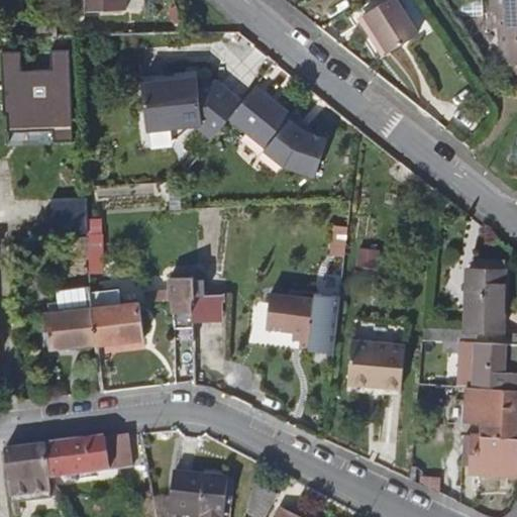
[(88,0),(90,10),(122,9),(121,0),(88,0)]
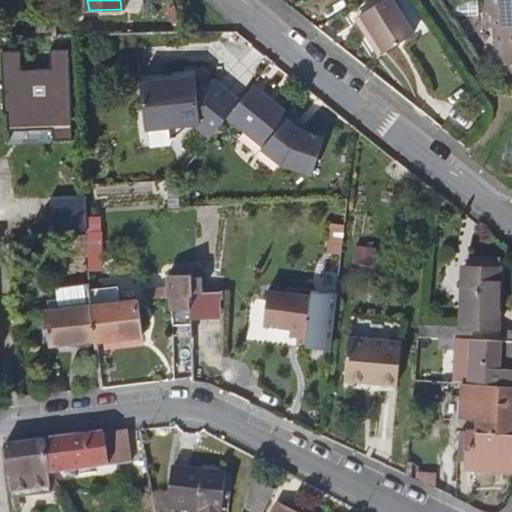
[(390,0),(385,0),(360,16),(384,55),(413,36),(390,0)]
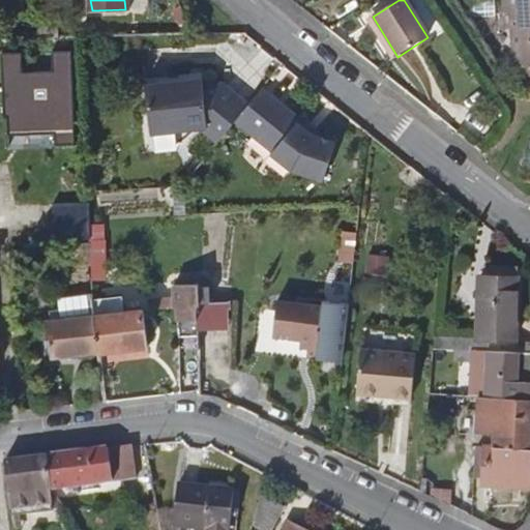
[(529,0),(503,0),(505,15),(512,13),(517,67),(520,68),(529,67),(529,0)]
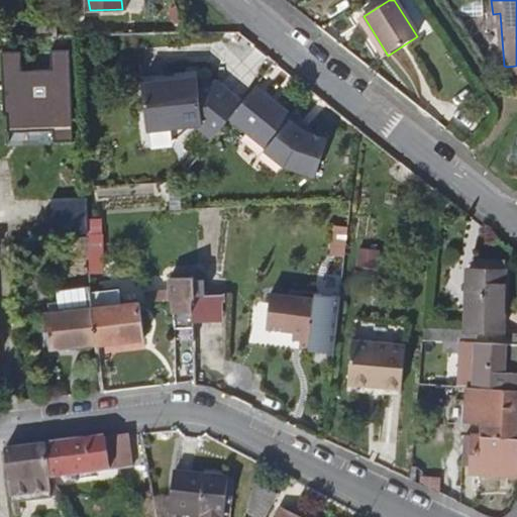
[(190,9),(190,24),(199,25),(200,9),(190,9)]
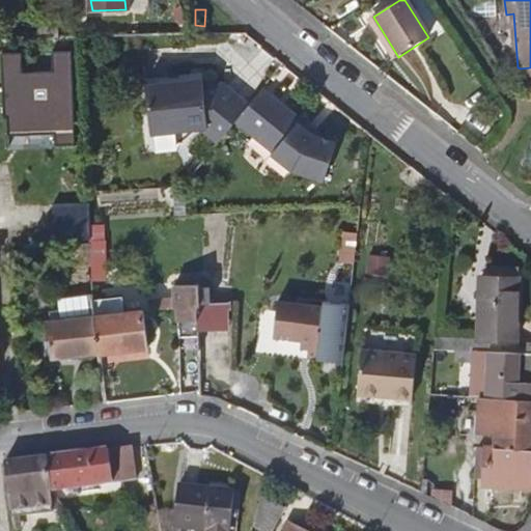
[(392,60),(398,57),(373,17),(367,21),(392,60)]
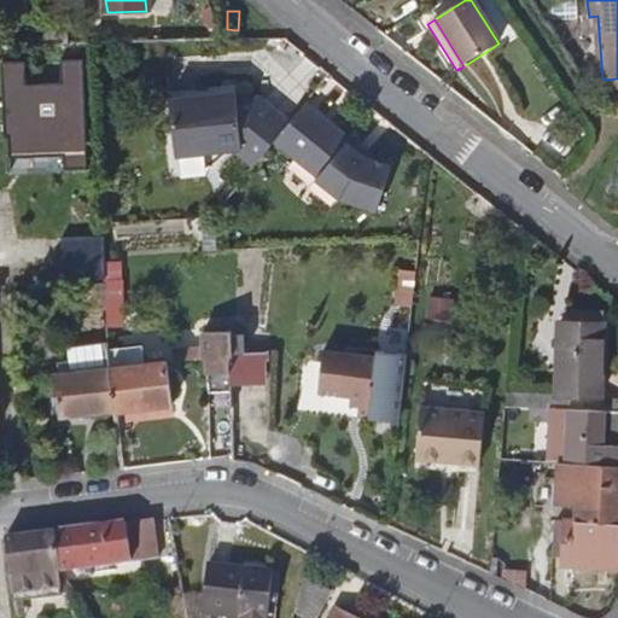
[(100,81),(100,57),(65,58),(66,83),(27,85),(25,58),(4,59),(6,115),(11,114),(13,157),(89,153),(86,82),(100,81)]
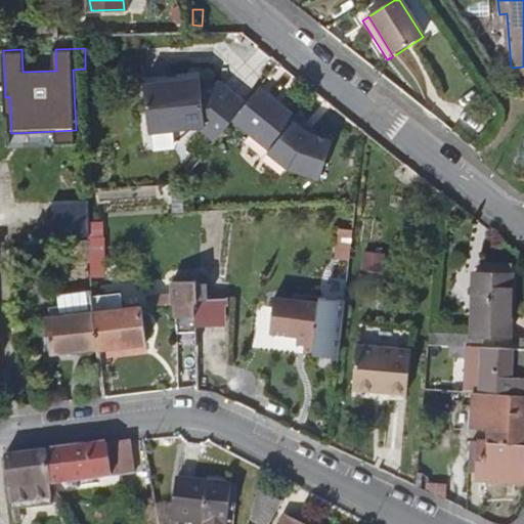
[(515,76),(523,75),(523,67),(514,68),(515,76)]
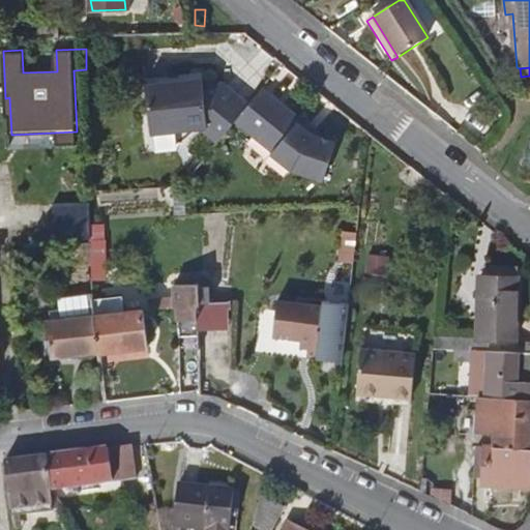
[(236,120),(251,102),(236,90),(232,94),(226,89),(225,81),(201,83),(201,79),(144,85),(149,137),(204,131),(216,143),(236,120)]
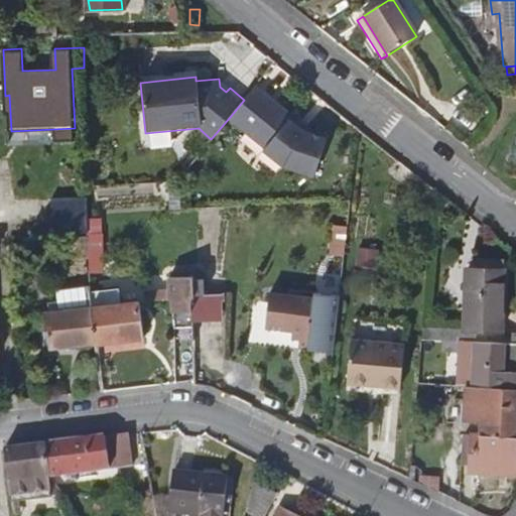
[(297,118),(256,84),(244,100),(230,117),(266,147),(264,148),(286,166),(319,174),(329,135),(304,130),(298,125),(297,118)]
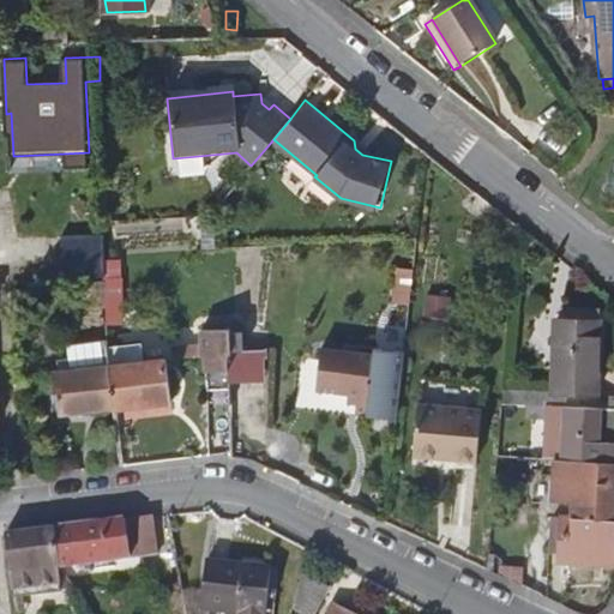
[(106,292),(104,276),(84,277),(84,293),(106,292)]
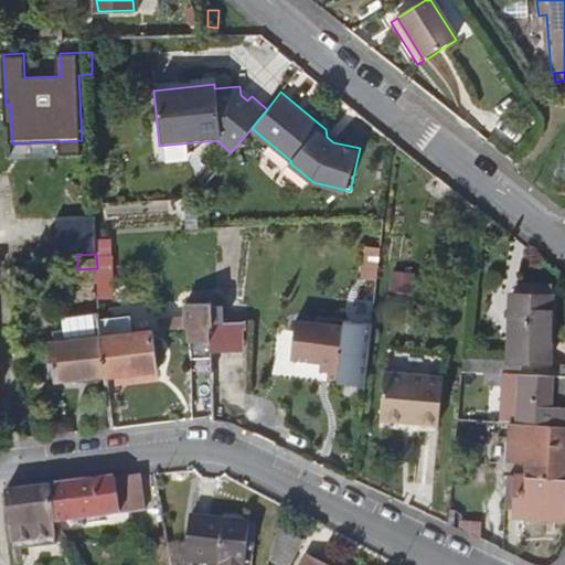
[(110,254),(96,254),(97,268),(97,280),(112,279),(110,254)]
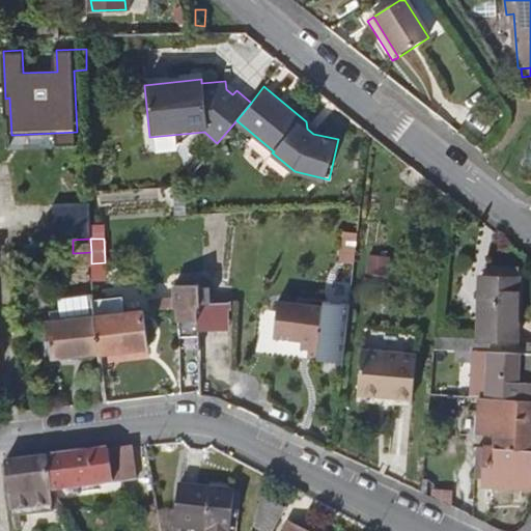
[(105,262),(91,263),(91,278),(105,277),(105,262)]
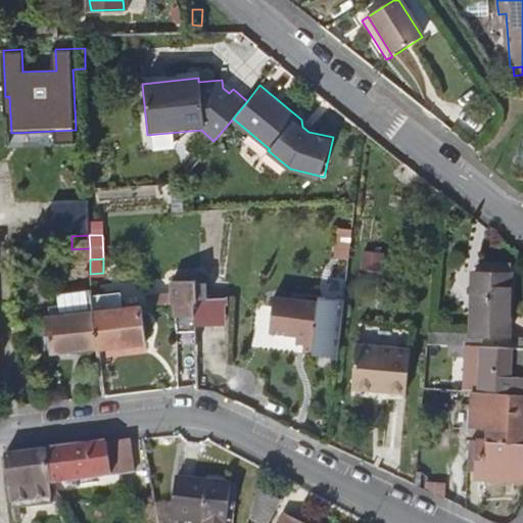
[(485,260),(485,272),(511,272),(512,262),(485,260)]
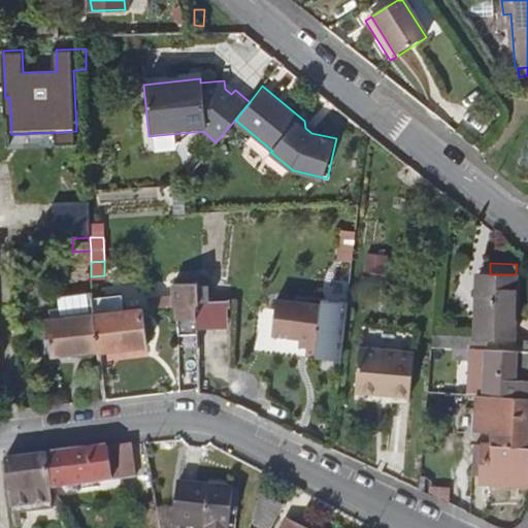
[(527,350),(527,339),(514,339),(516,274),(490,274),(476,274),(474,336),(473,348),(527,350)]
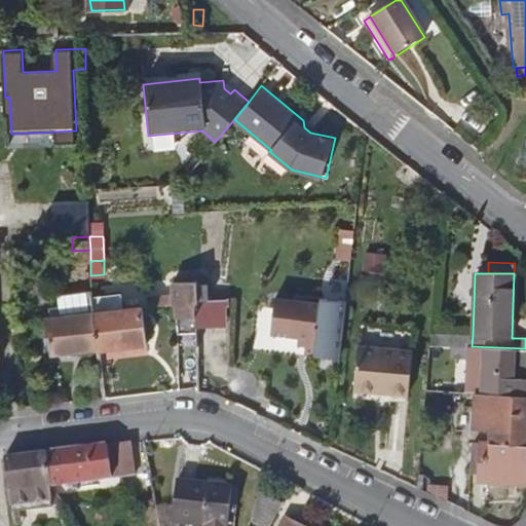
[(196,300),(208,299),(207,279),(195,280),(196,300)]
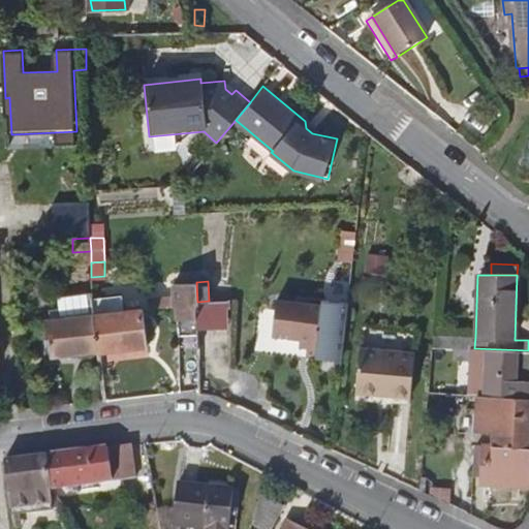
[(196,333),(197,302),(196,282),(172,283),(173,307),(175,307),(178,334),(196,333)]
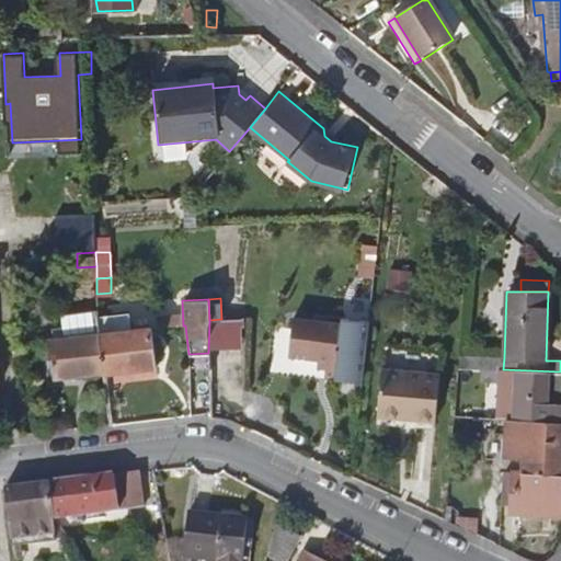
[(98,316),(98,310),(61,313),(65,336),(49,338),(54,378),(103,371),(99,332),(98,316)]
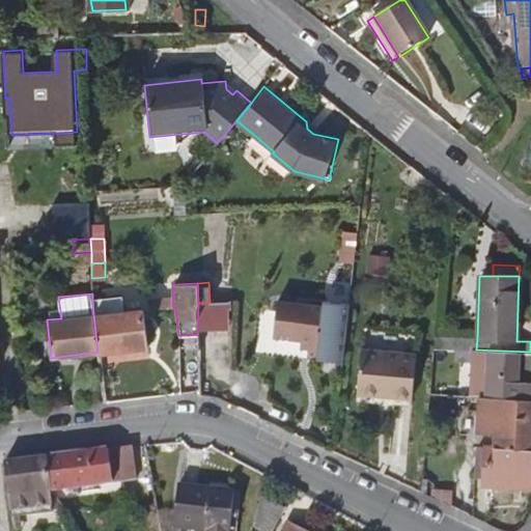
[(93,314),(98,352),(147,346),(142,308),(122,311),(121,296),(92,299),(93,314)]
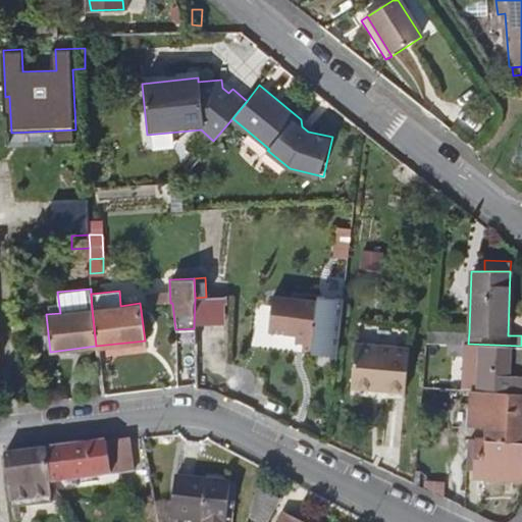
[(336,353),(343,296),(318,294),(317,298),(274,294),(270,329),(296,331),(295,338),(302,340),(301,349),(336,353)]
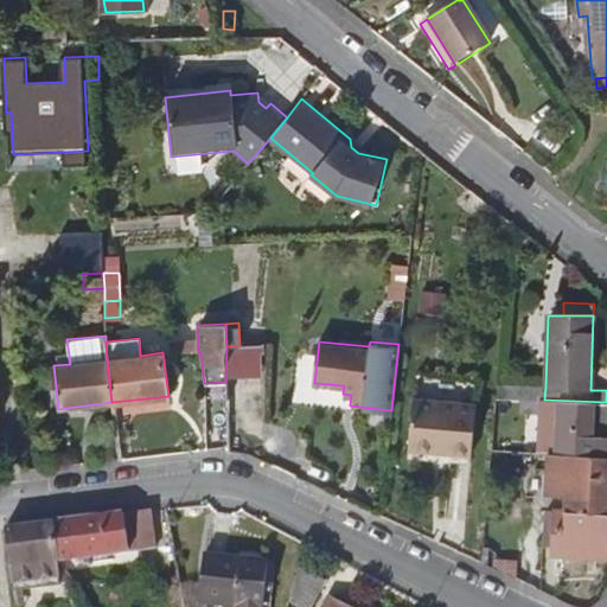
[(225,382),(227,404),(262,403),(261,345),(240,345),(227,346),(225,382)]
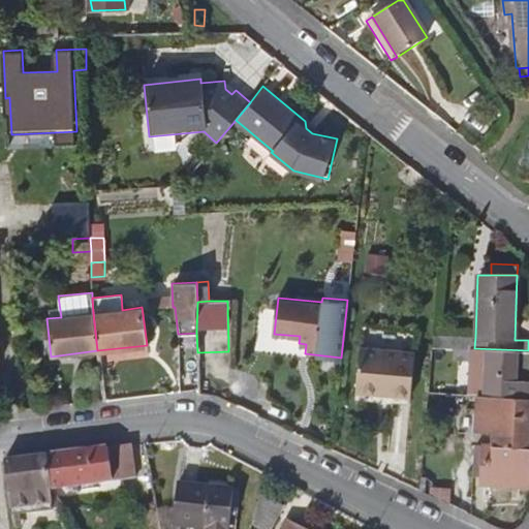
[(471,348),(474,348),(475,337),(435,334),(433,346),(471,348)]
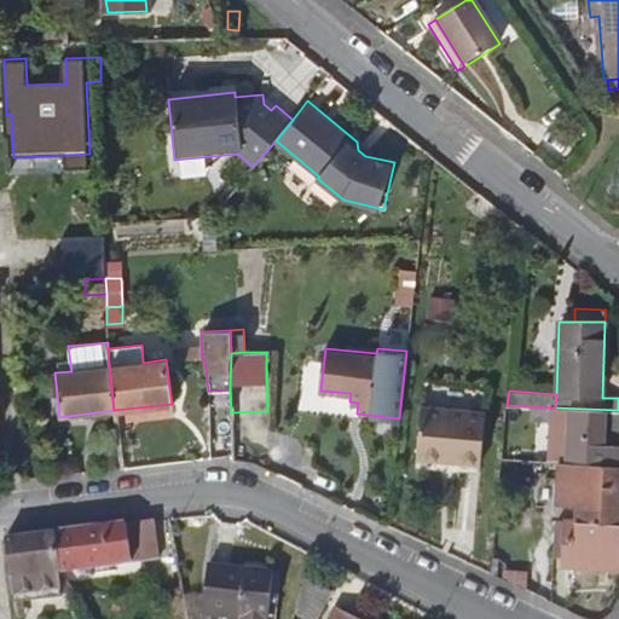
[(481,464),(487,414),(421,405),(415,456),(481,464)]
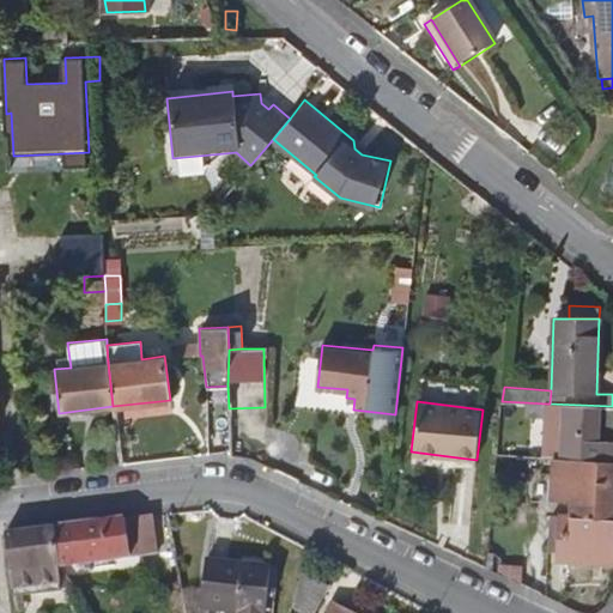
[(612,406),(550,404),(546,404),(544,456),(552,457),(551,499),(571,501),(570,515),(559,515),(558,558),(612,560),(612,406)]
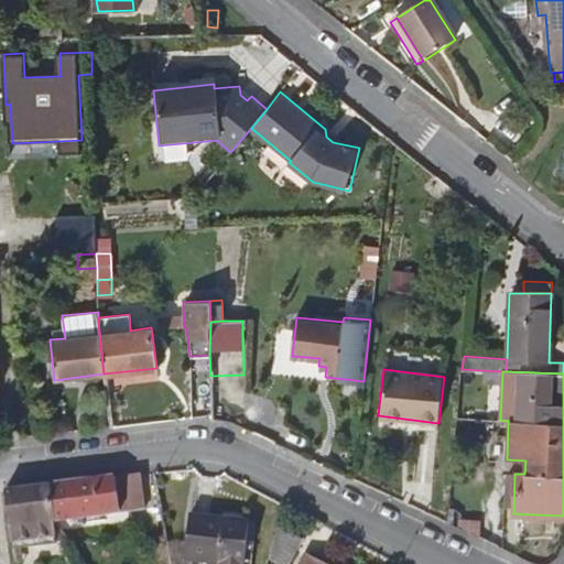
[(141,474),(51,485),(54,520),(144,507),(141,474)]
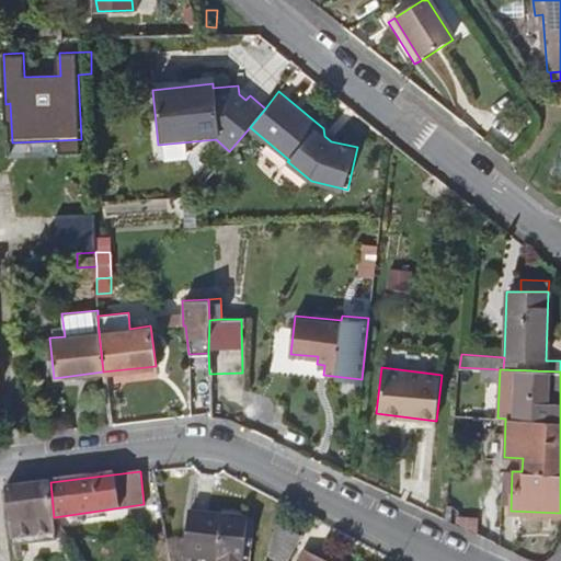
[(50,482),(6,488),(12,546),(56,540),(54,517),(50,482)]
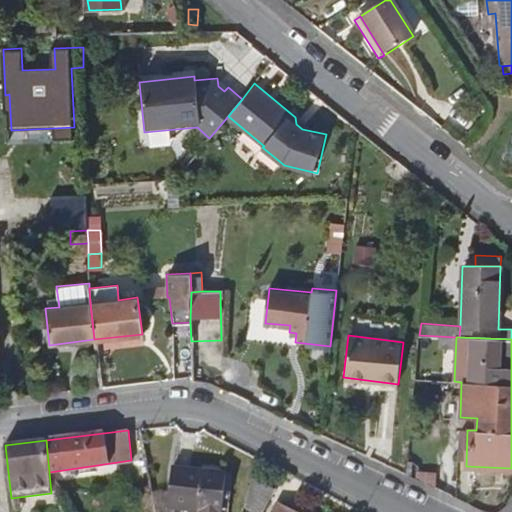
[(222,511),(226,472),(171,467),(169,507),(203,511),(222,511)]
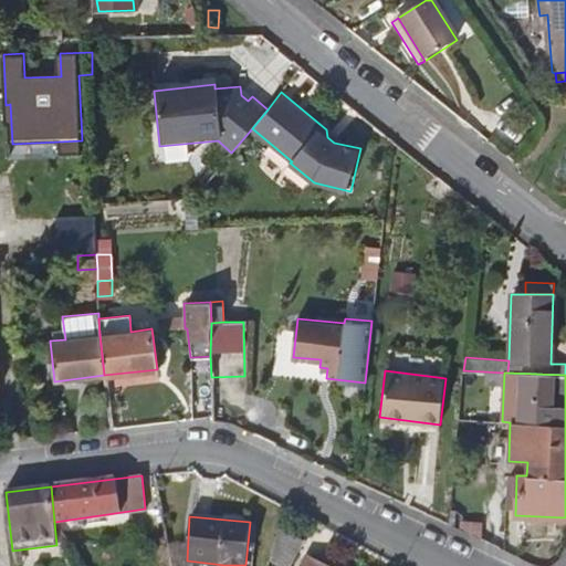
[(461,528),(481,538),(482,522),(462,520),(461,528)]
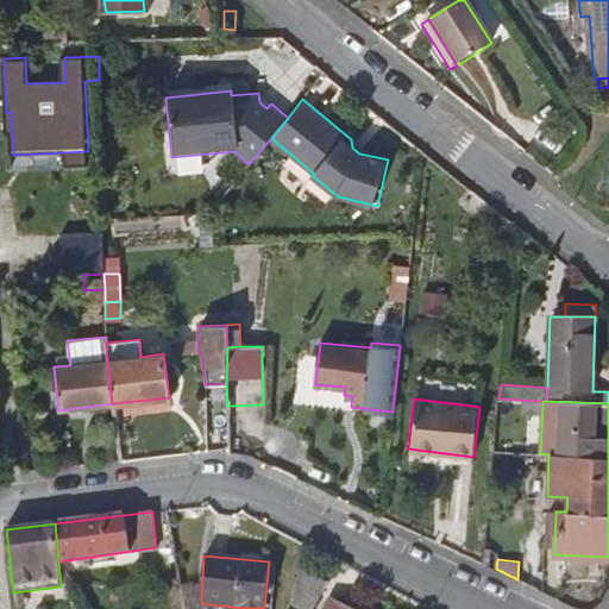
[(299,565),(287,608),(312,608),(328,581),(299,565)]
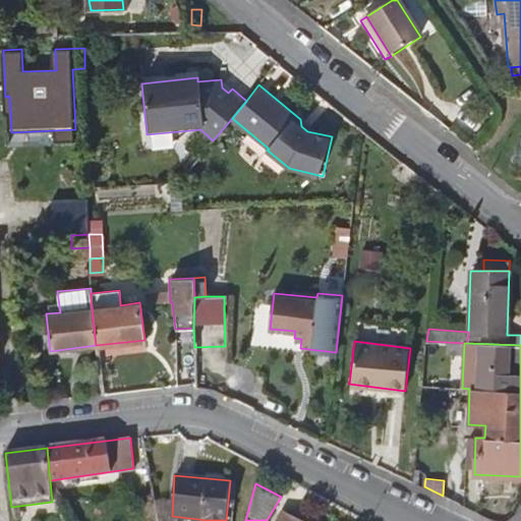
[(298,520),(282,512),(277,520),(298,520)]
